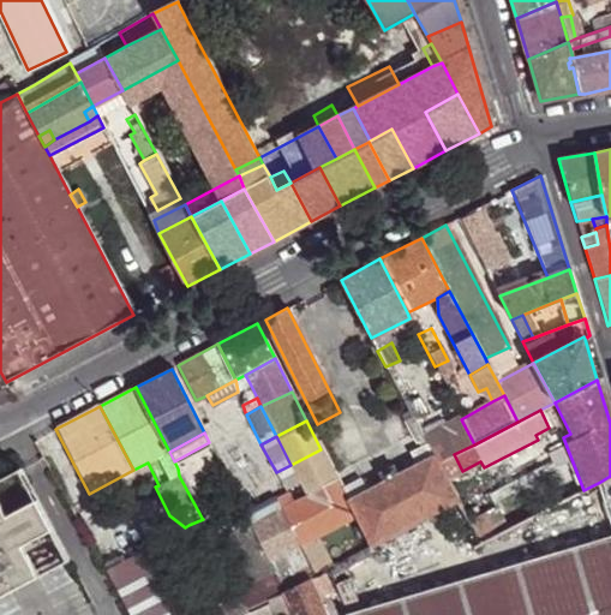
[(414,466),(431,458),(425,446),(408,454),(414,466)]
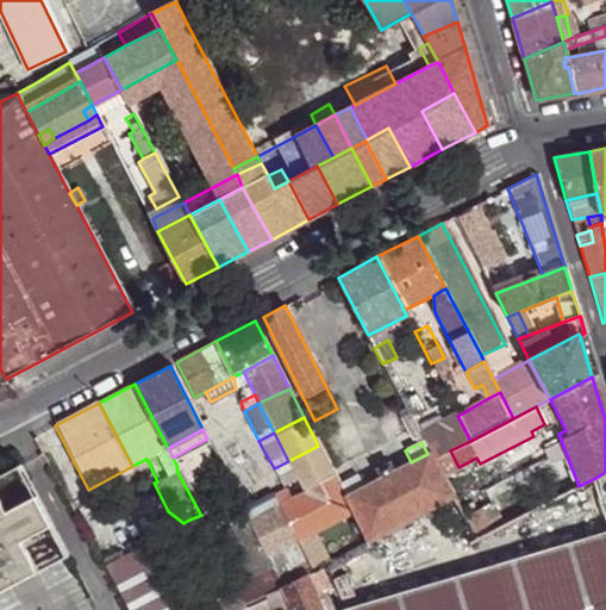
[(311,490),(333,478),(318,446),(288,461),(297,478),(301,487),(307,486),(311,490)]
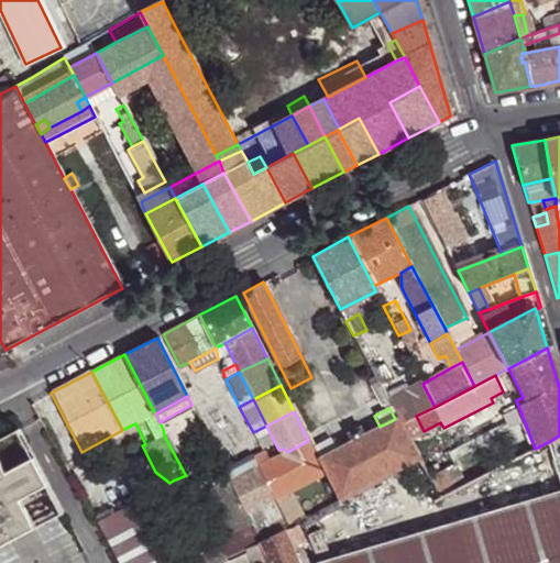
[(399,424),(406,440),(424,431),(416,416),(399,424)]
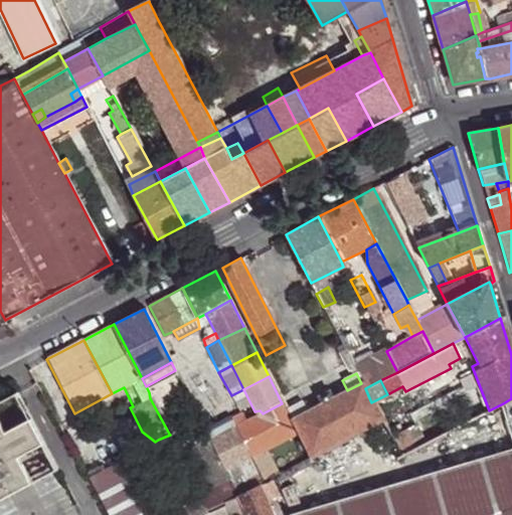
[(309,457),(381,420),(371,402),(365,388),(361,383),(347,390),(332,397),(320,404),(304,412),(291,419),(296,431),(304,446),(309,457)]
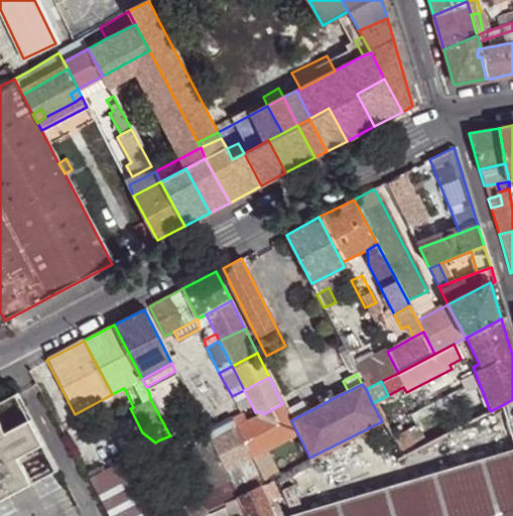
[(321,405),(333,398),(329,391),(316,397),(321,405)]
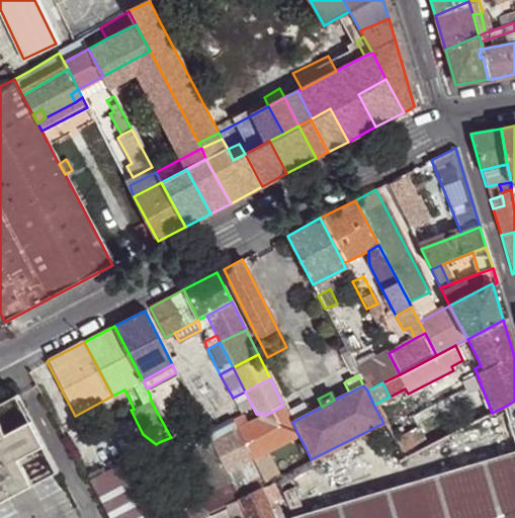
[(0,500),(57,471),(17,394),(0,403),(0,500)]
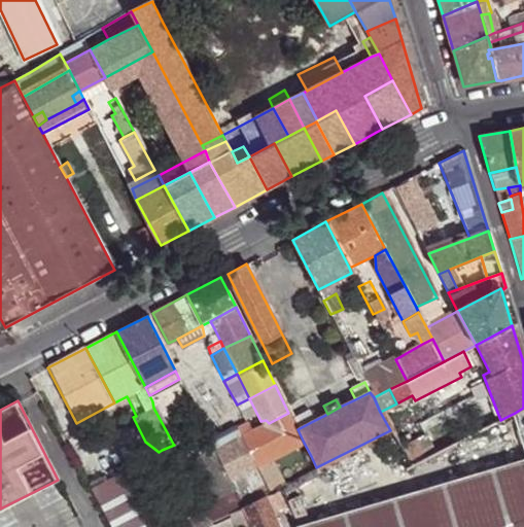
[(292,419),(298,429),(311,422),(306,412),(292,419)]
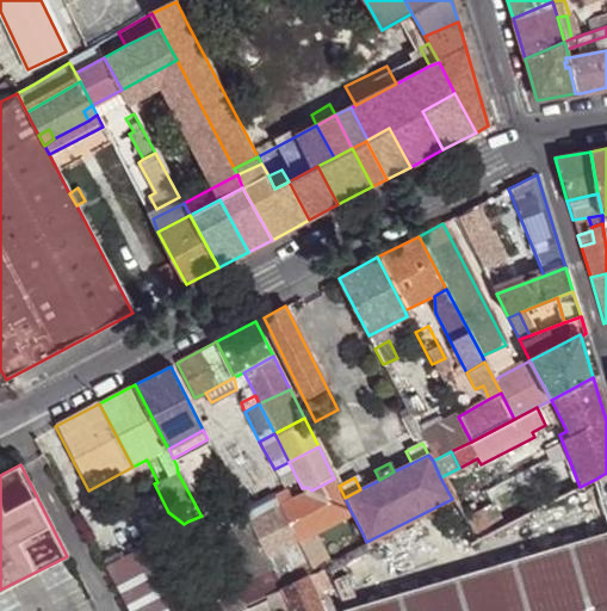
[(321,526),(351,511),(345,498),(339,486),(334,479),(311,491),(308,487),(302,488),(305,494),(321,526)]
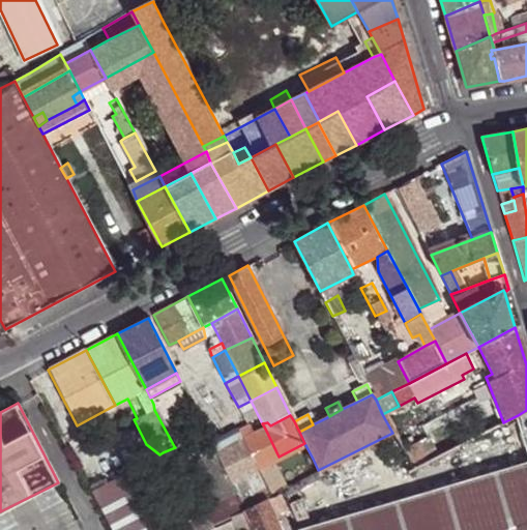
[(236,432),(241,441),(252,435),(246,427),(236,432)]
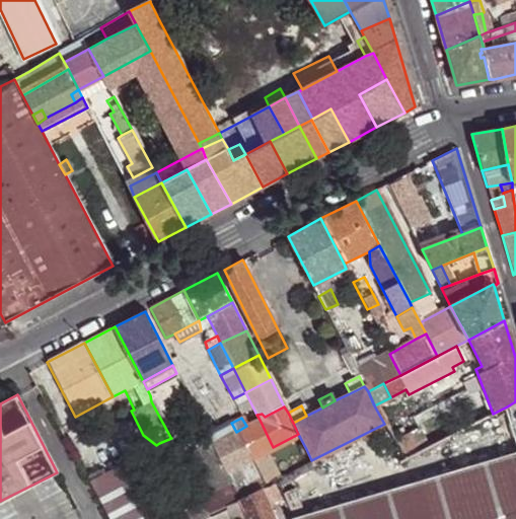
[(249,459),(273,447),(260,420),(246,426),(236,432),(249,459)]
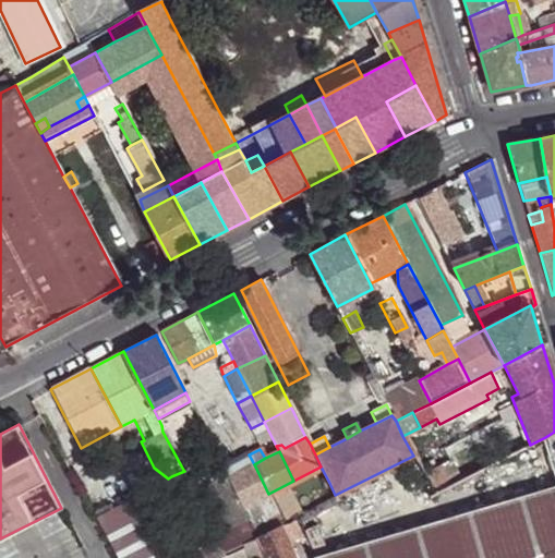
[(228,477),(254,464),(249,455),(224,468),(225,471),(226,472),(228,477)]
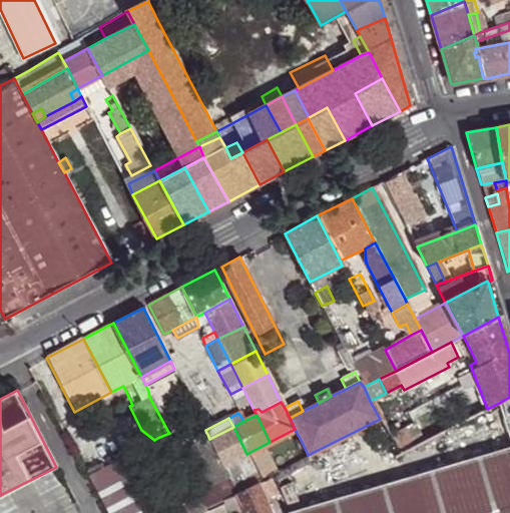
[(223,466),(246,454),(233,427),(209,439),(223,466)]
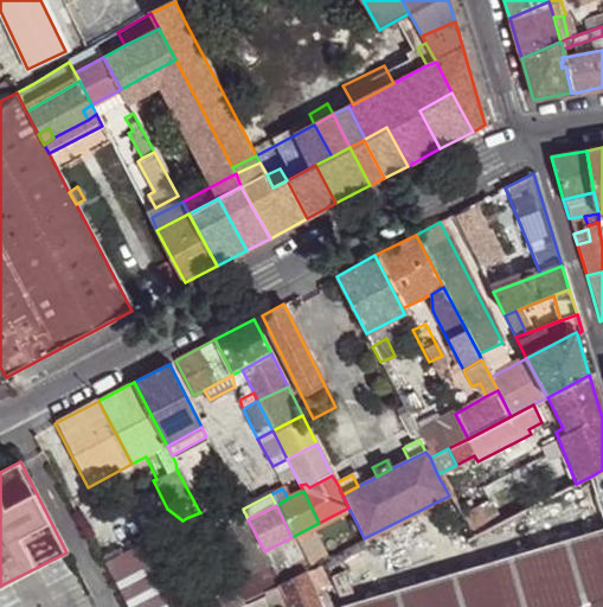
[(470,538),(487,530),(478,509),(460,517),(470,538)]
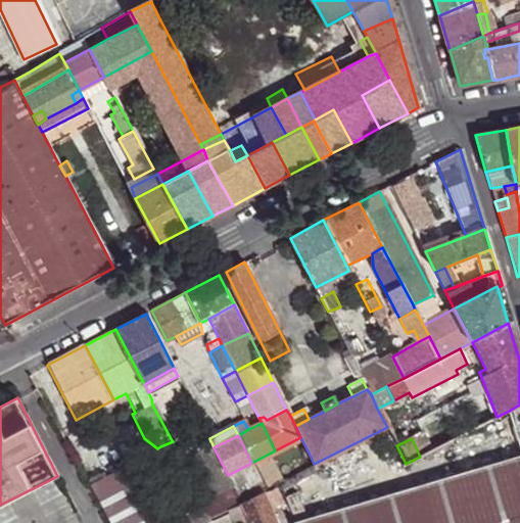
[(189,441),(176,448),(181,458),(193,450),(189,441)]
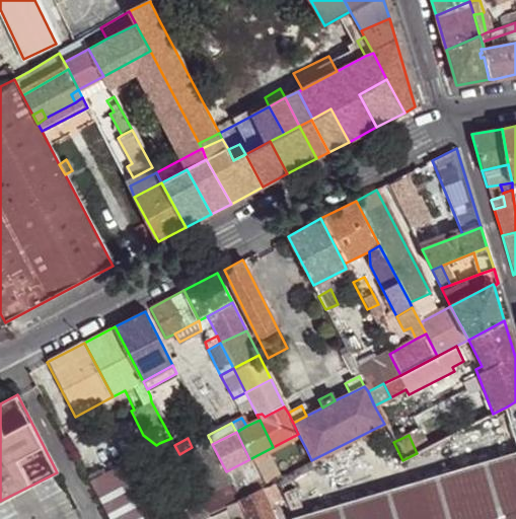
[(232,484),(226,471),(212,444),(210,439),(192,447),(191,448),(213,491),(232,484)]
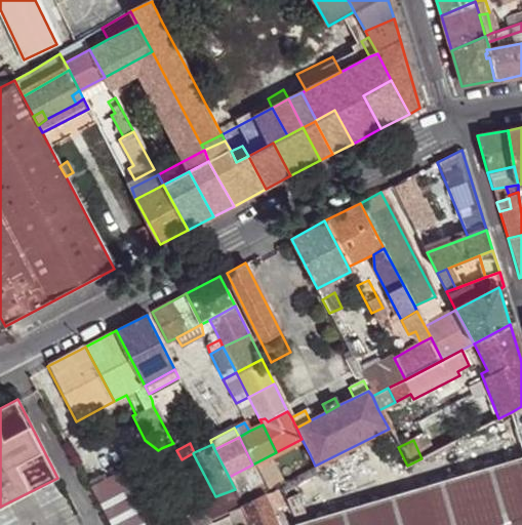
[(176,450),(165,456),(170,466),(182,459),(176,450)]
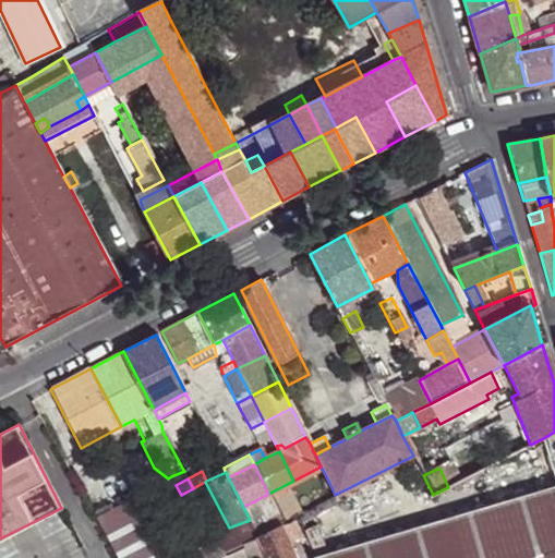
[(333,498),(335,495),(329,483),(302,497),(303,498),(309,509),(333,498)]
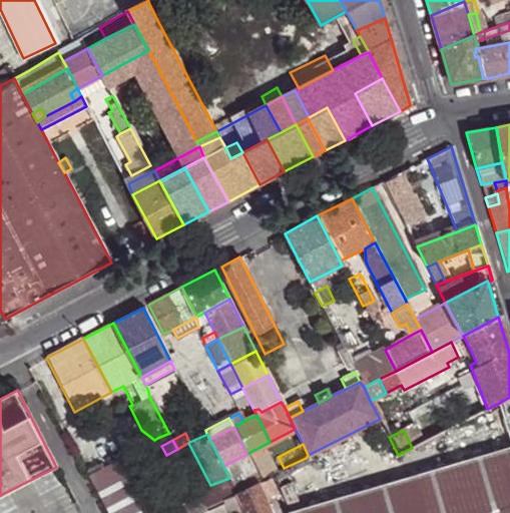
[(509,512),(509,445),(284,511),(285,512),(509,512)]
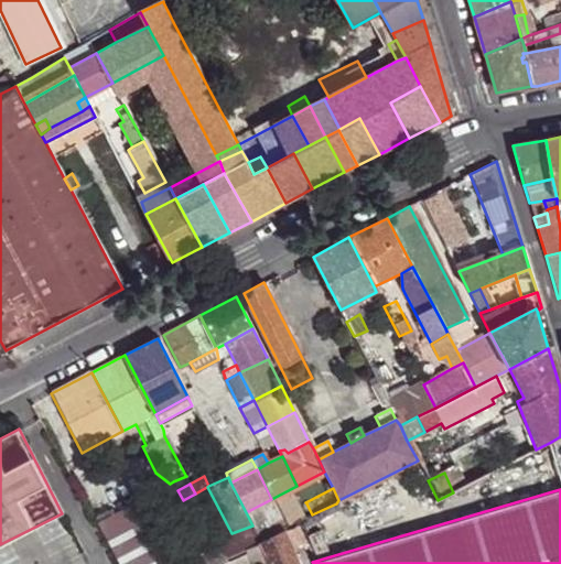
[(117,563),(184,563),(176,548),(151,494),(95,523),(117,563)]
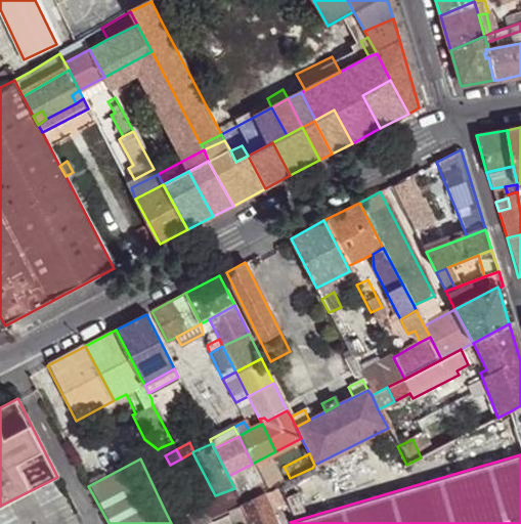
[(275,485),(290,478),(285,468),(261,481),(265,490),(275,485)]
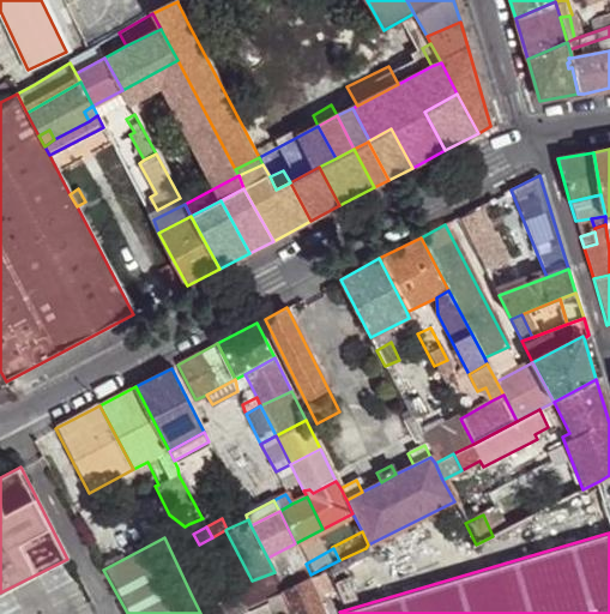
[(305,577),(310,575),(306,564),(278,579),(284,591),(306,581),(305,577)]
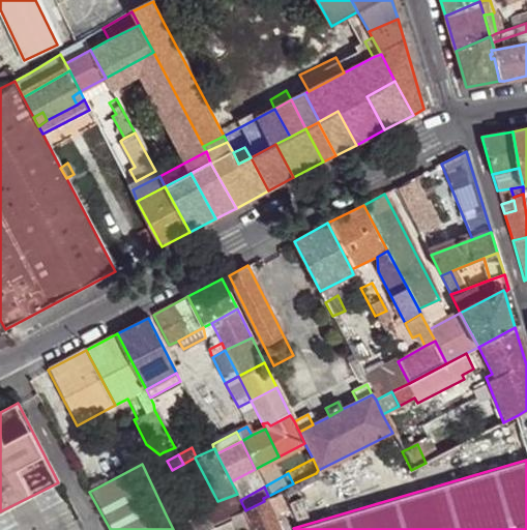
[(282,501),(279,491),(268,496),(263,498),(264,501),(268,508),(282,501)]
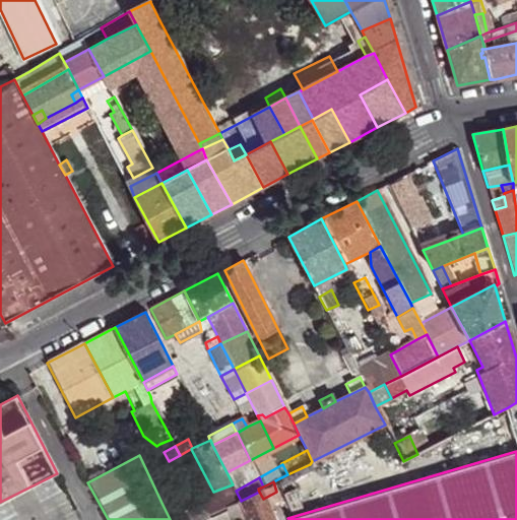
[(241,501),(236,491),(233,484),(213,492),(201,497),(210,516),(224,509),(238,503),(241,501)]
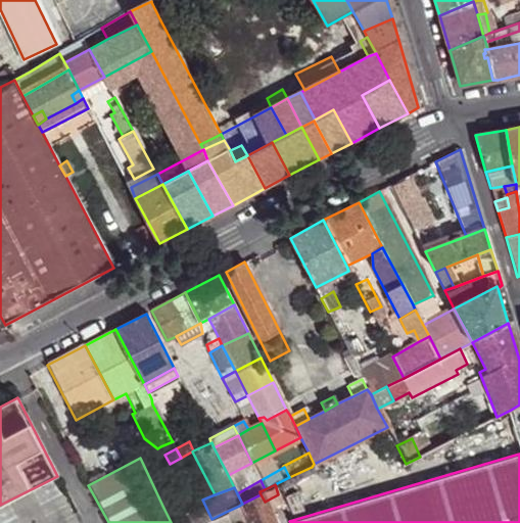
[(273,522),(265,502),(261,494),(242,504),(249,522),(273,522)]
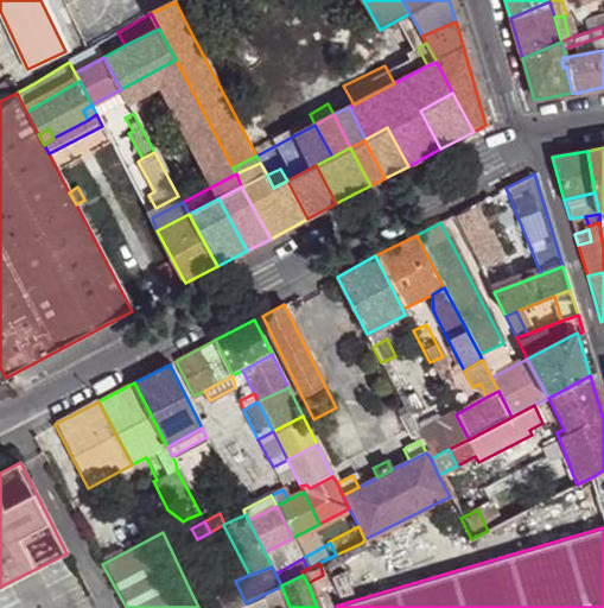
[(230,607),(220,587),(215,577),(190,590),(198,607),(230,607)]
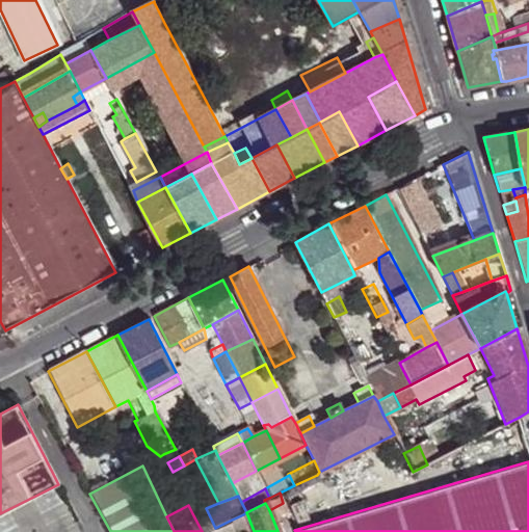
[(208,531),(215,528),(206,508),(192,513),(202,531),(208,531)]
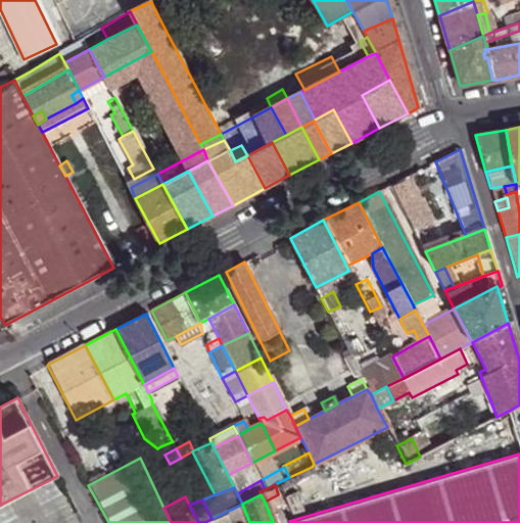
[(246,522),(239,506),(226,512),(227,515),(230,522),(246,522)]
